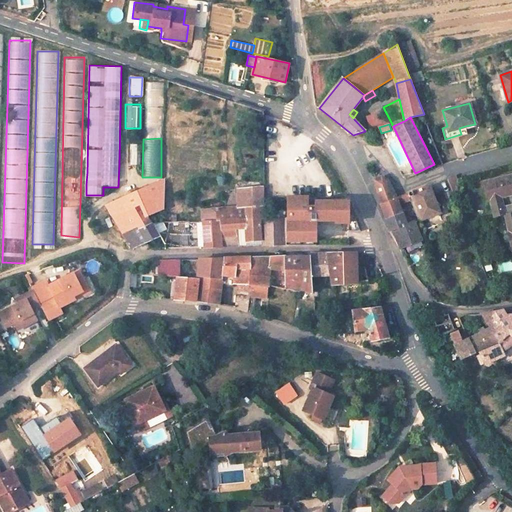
[(456,174),(447,177),(454,193),(462,190),(458,180),(456,174)]
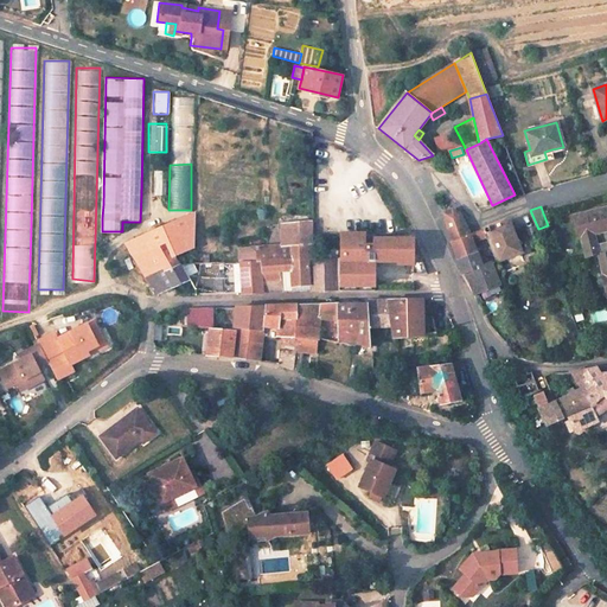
[(606,206),(575,216),(586,257),(596,255),(606,294),(606,242),(596,244),(594,235),(606,230),(606,206)]
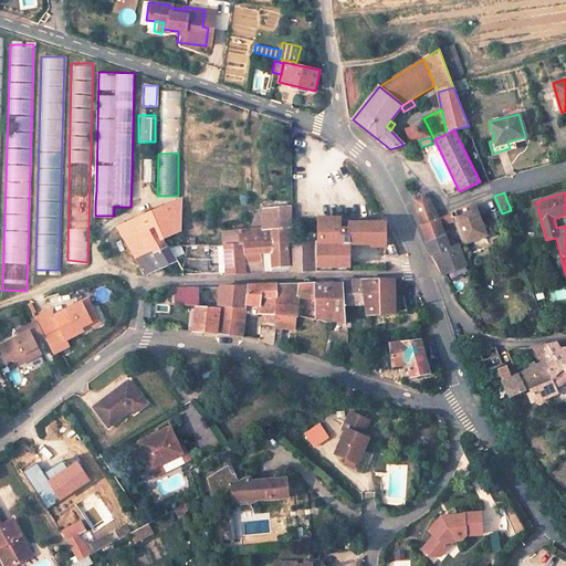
[(421,196),(413,199),(421,227),(427,242),(432,240),(444,236),(441,227),(444,226),(441,218),(438,219),(430,201),(421,196)]
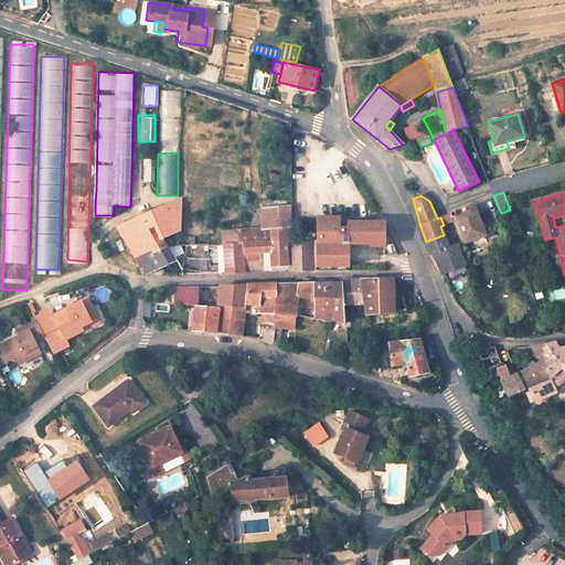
[(180,198),(156,209),(117,226),(136,258),(147,253),(152,251),(166,244),(162,238),(164,238),(180,231),(180,198)]
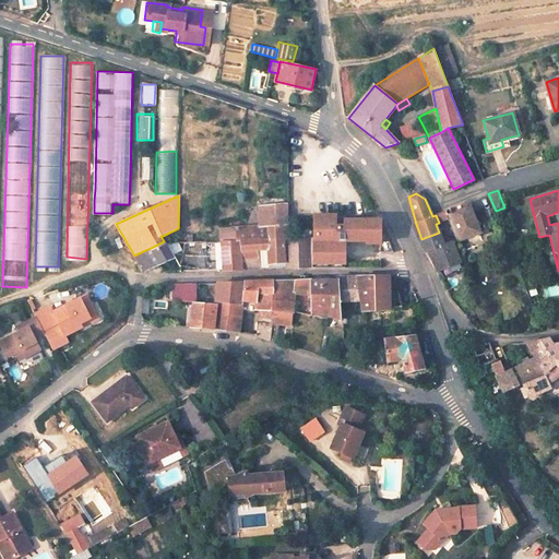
[(468,202),(445,212),(449,218),(452,217),(455,226),(475,218),(468,202)]
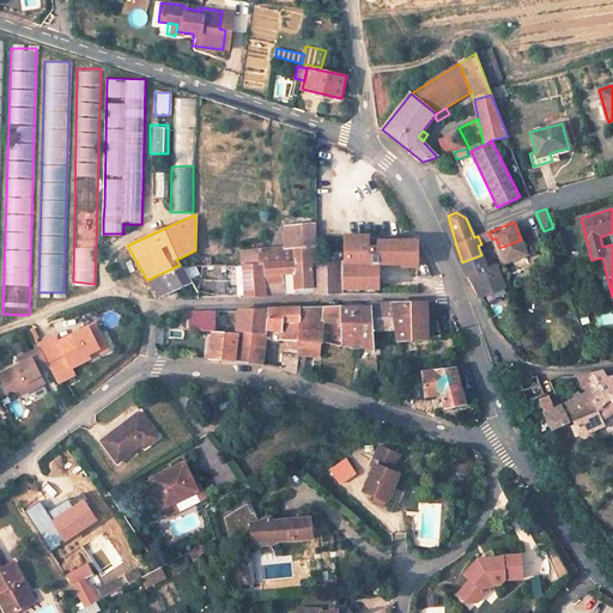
[(242,252),(242,263),(265,263),(267,284),(283,284),(285,293),(313,293),(311,262),(311,258),(316,258),(316,237),(316,225),(299,226),(299,248),(285,249),(242,252)]
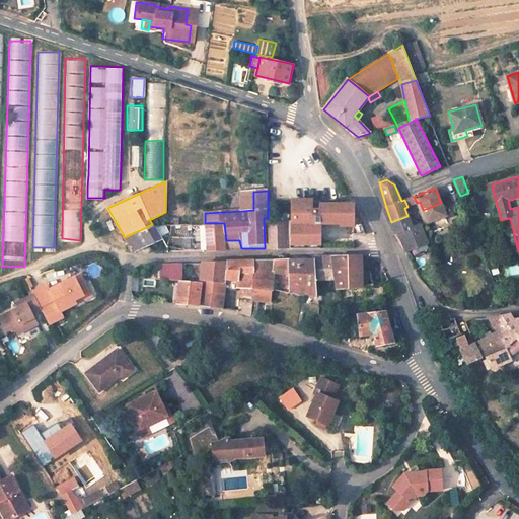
[(253,192),(241,193),(241,211),(253,210),(253,192)]
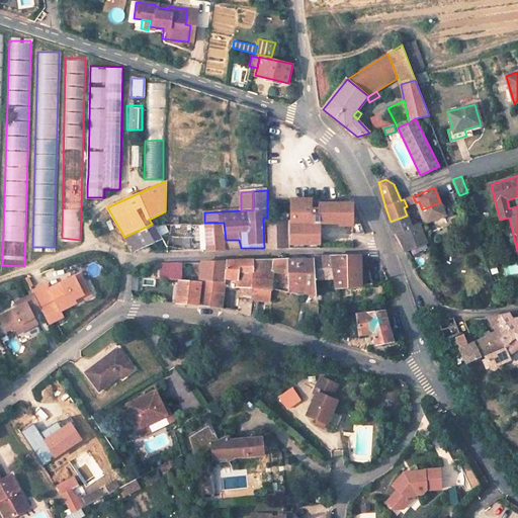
[(449,195),(454,207),(462,203),(457,192),(449,195)]
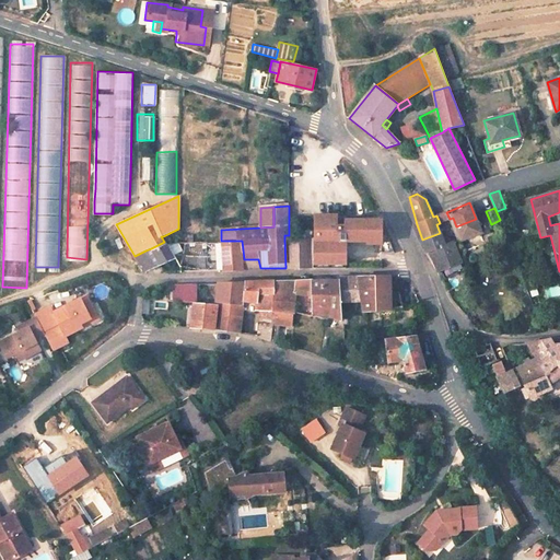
[(441,214),(436,216),(440,223),(450,219),(446,212),(441,214)]
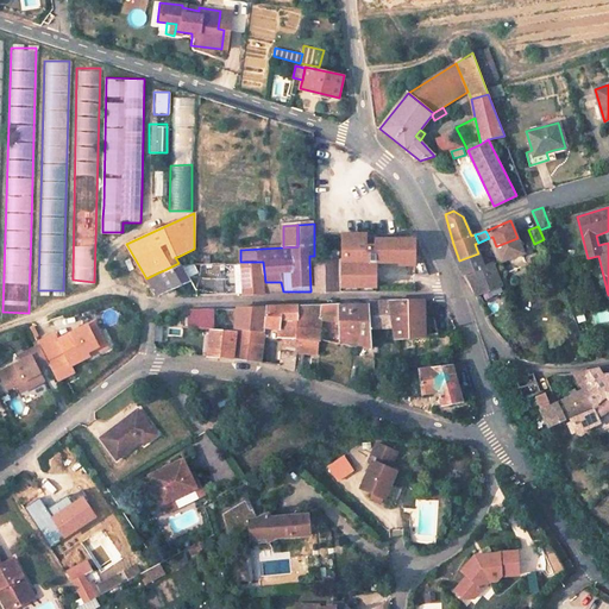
[(364,234),(339,236),(340,259),(340,283),(357,283),(357,288),(366,287),(366,282),(376,282),(375,262),(400,261),(406,261),(406,258),(414,257),(413,238),(375,239),(375,245),(365,246),(364,234)]
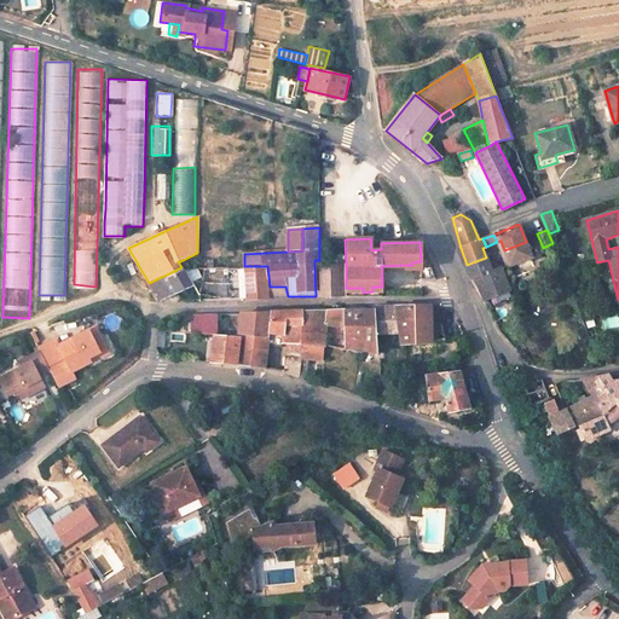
[(526,242),(504,250),(510,266),(532,258),(526,242)]
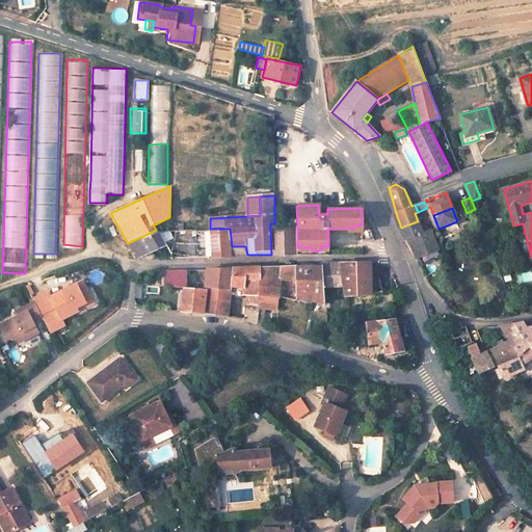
[(433,215),(430,216),(435,230),(439,229),(433,215)]
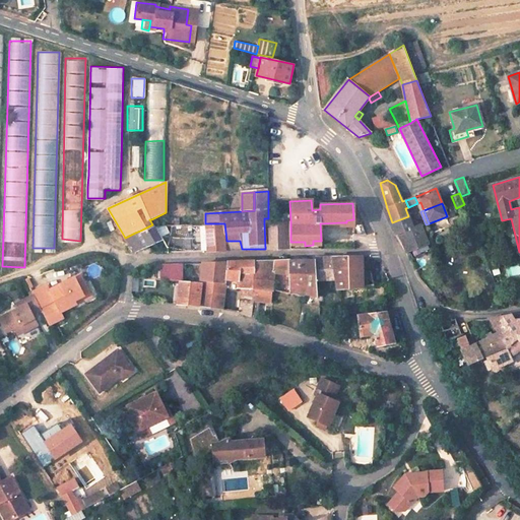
[(397,220),(392,222),(396,236),(400,234),(413,229),(408,216),(397,220)]
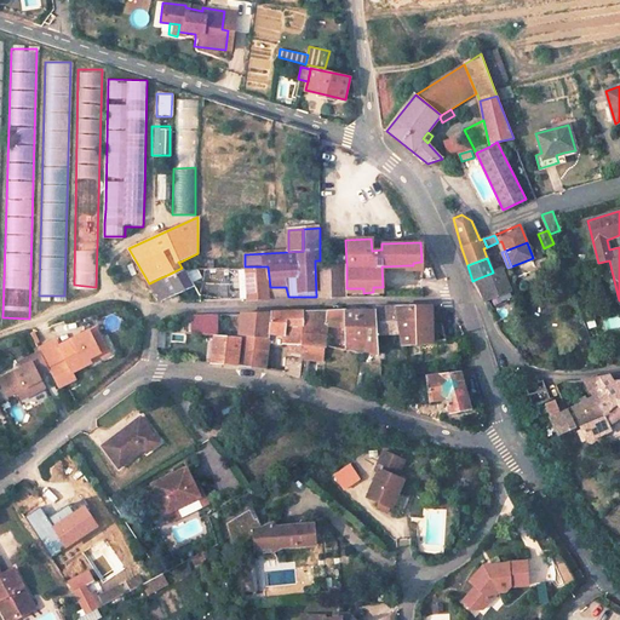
[(346,264),(315,265),(316,297),(346,296),(346,293),(346,288),(346,264)]
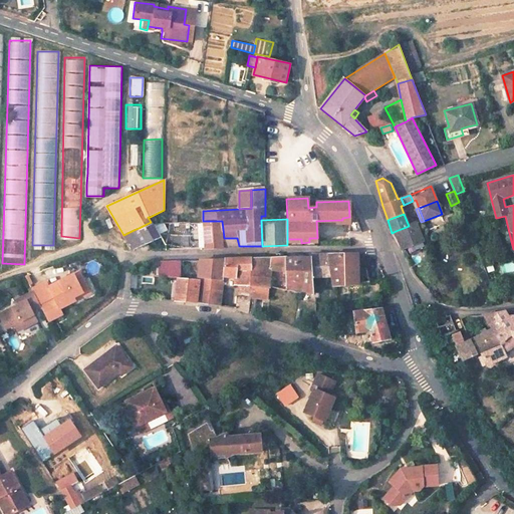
[(222,221),(203,221),(205,247),(224,247),(239,246),(237,238),(224,238),(222,221)]
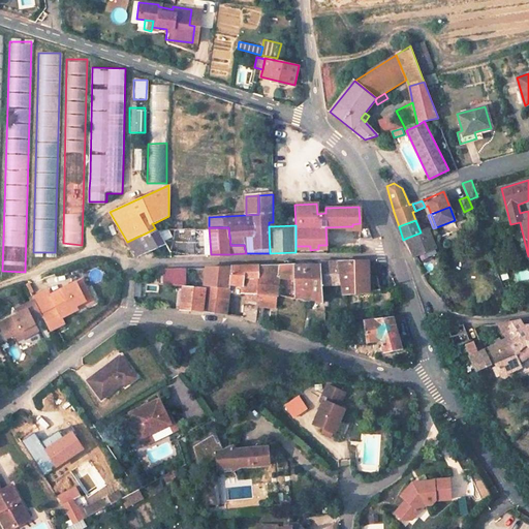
[(155,228),(143,235),(151,250),(164,245),(155,228)]
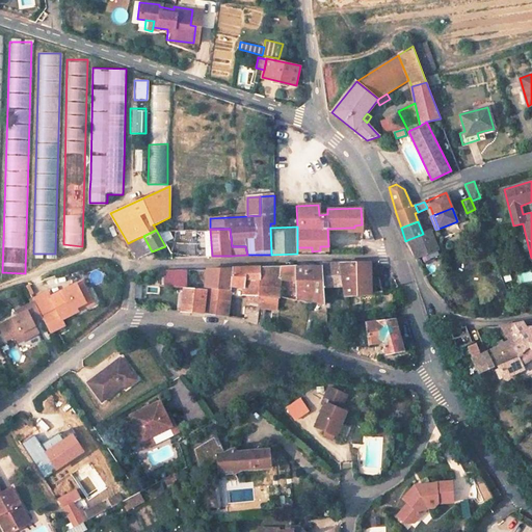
[(423,234),(409,239),(416,258),(439,249),(431,232),(423,234)]
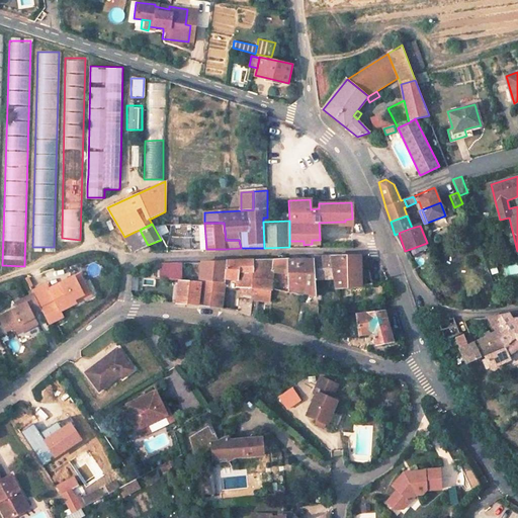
[(135,232),(124,237),(133,251),(144,247),(135,232)]
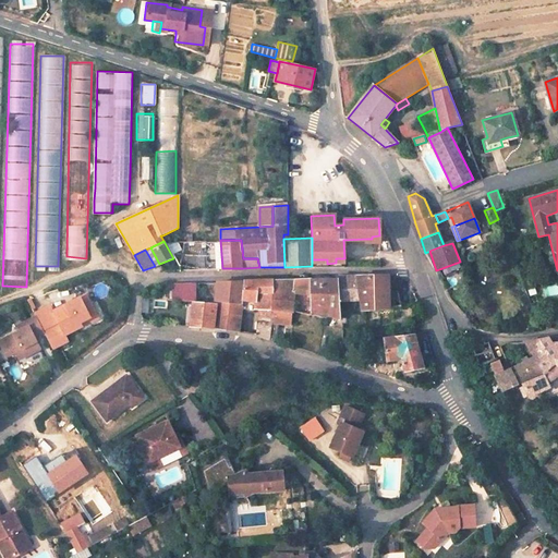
[(363,277),(338,276),(338,280),(340,300),(360,299),(360,294),(389,292),(389,276),(363,275),(363,277)]
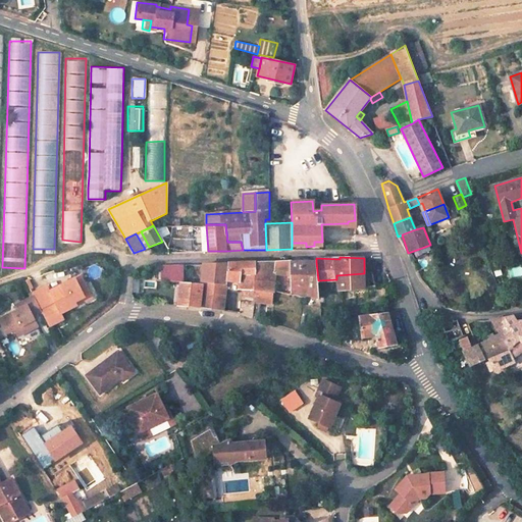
[(291,261),(255,262),(255,275),(260,275),(260,280),(274,281),(275,279),(275,272),(292,274),(292,293),(319,298),(318,280),(316,262),(292,263),(291,261)]
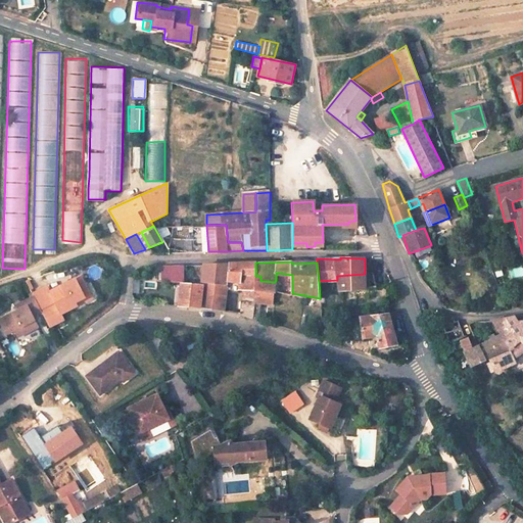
[(255,263),(230,264),(227,285),(227,288),(244,290),(240,315),(258,320),(260,303),(273,304),(275,282),(260,281),(260,276),(255,276),(255,263)]
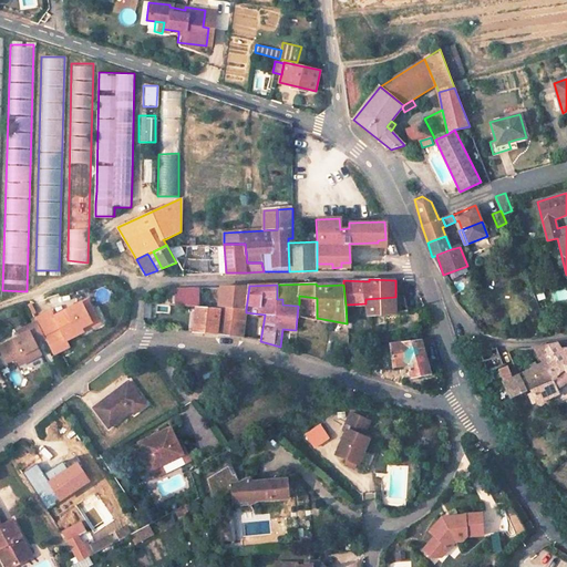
[(245,286),(174,289),(175,297),(176,303),(246,309),(249,286),(245,286)]
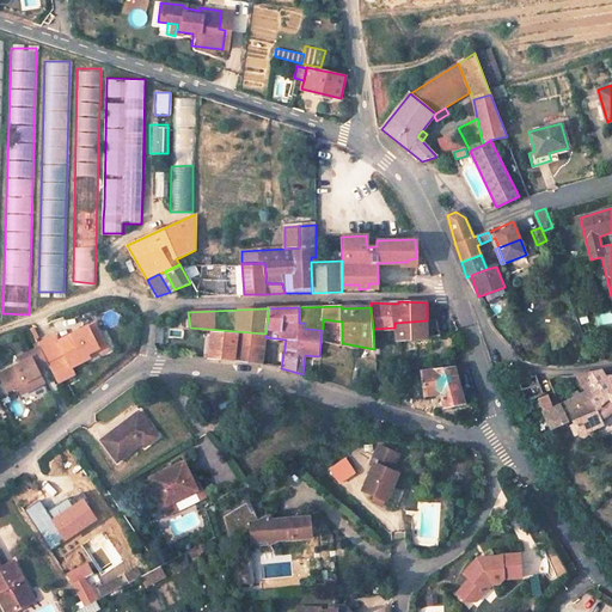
[(427,320),(395,323),(395,328),(397,341),(428,337),(427,320)]
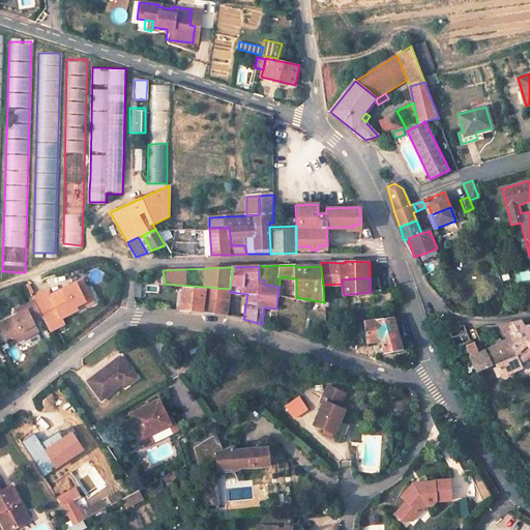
[(55,306),(41,314),(51,332),(65,325),(62,319),(78,311),(77,307),(92,299),(82,281),(50,297),(55,306)]
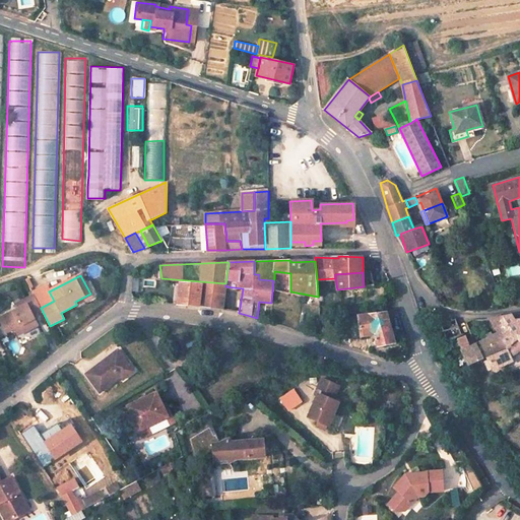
[(155,288),(155,280),(132,278),(131,290),(142,291),(143,287),(155,288)]
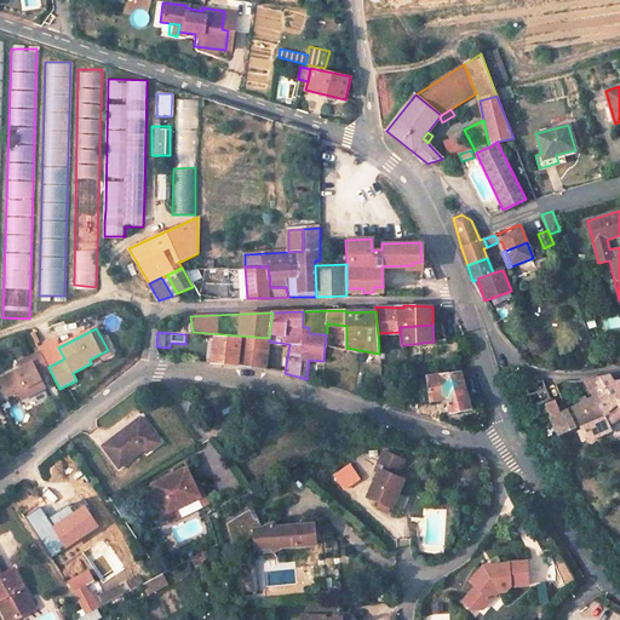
[(240,339),(214,337),(211,362),(236,365),(240,339)]
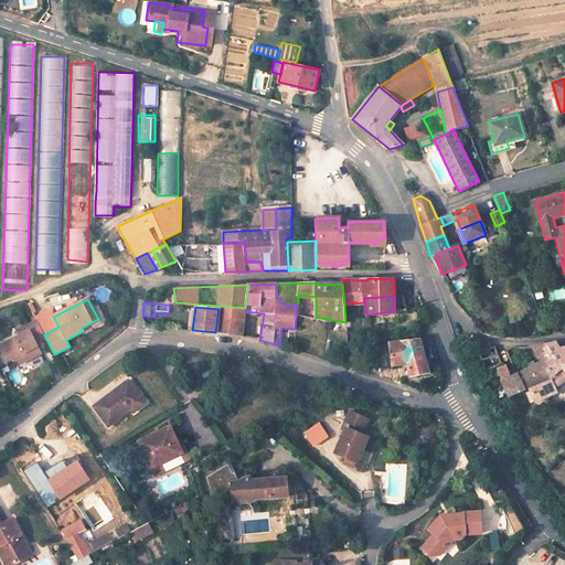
[(59,327),(53,317),(50,309),(35,317),(43,333),(44,334),(59,327)]
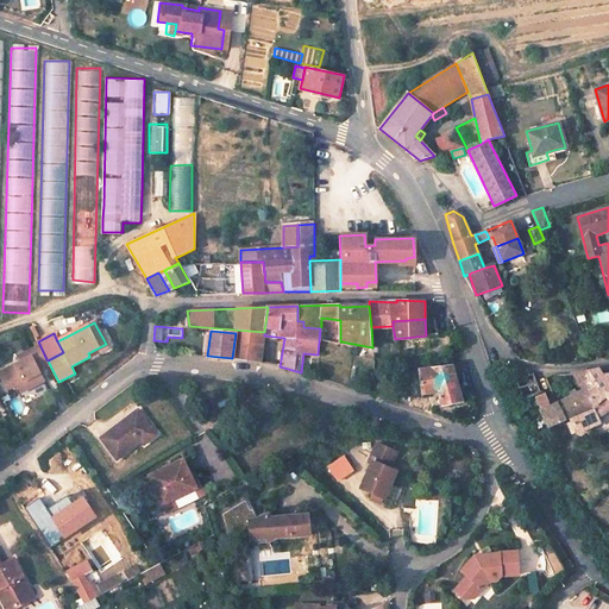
[(46,359),(38,341),(26,347),(29,352),(0,366),(0,375),(5,385),(14,381),(22,377),(25,385),(42,376),(36,364),(46,359)]
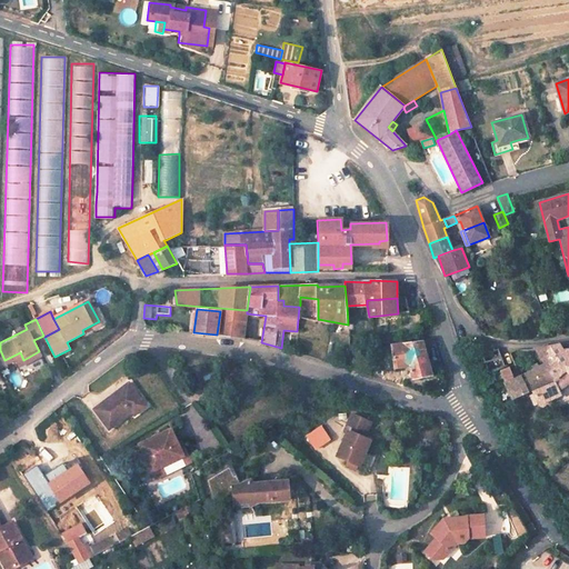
[(246,323),(219,320),(217,335),(243,339),(246,323)]
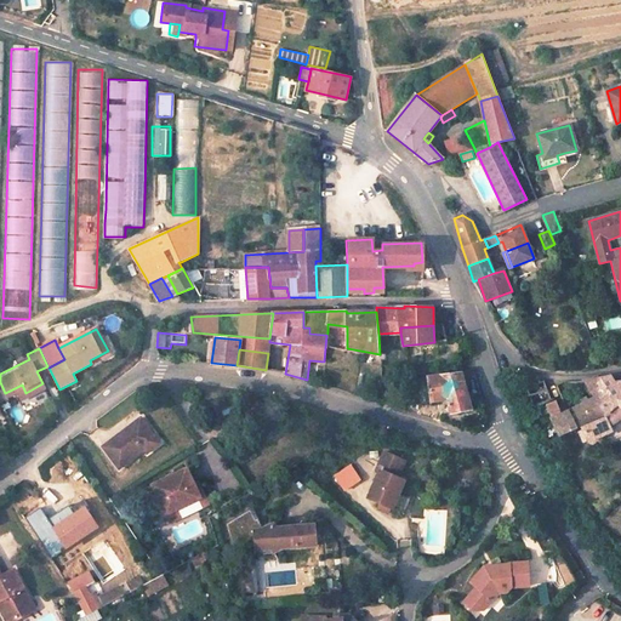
[(27,354),(18,358),(21,364),(29,359),(27,354)]
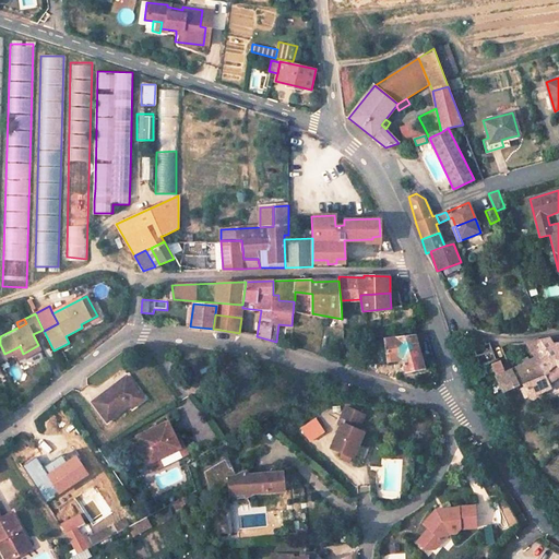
[(416,336),(385,340),(388,361),(403,359),(405,372),(425,369),(416,336)]
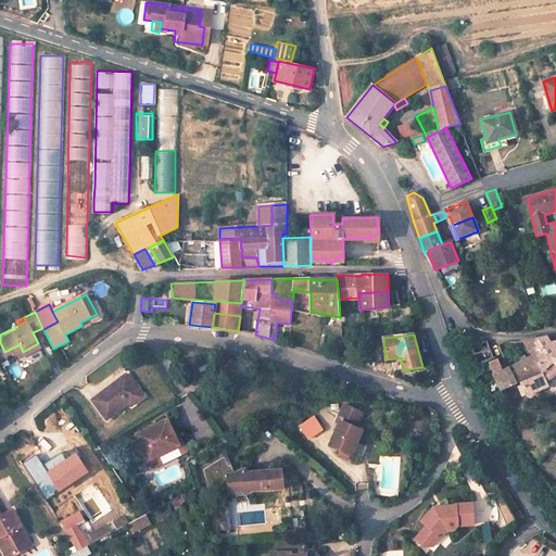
[(546,336),(538,338),(548,354),(538,363),(538,364),(543,370),(546,373),(521,383),(522,384),(527,394),(527,395),(548,387),(546,382),(555,375),(555,341),(550,342),(546,336)]
